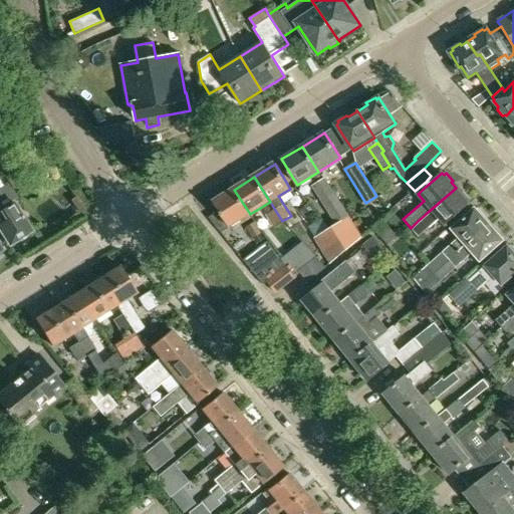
[(338,223),(347,217),(325,183),(317,189),(338,223)]
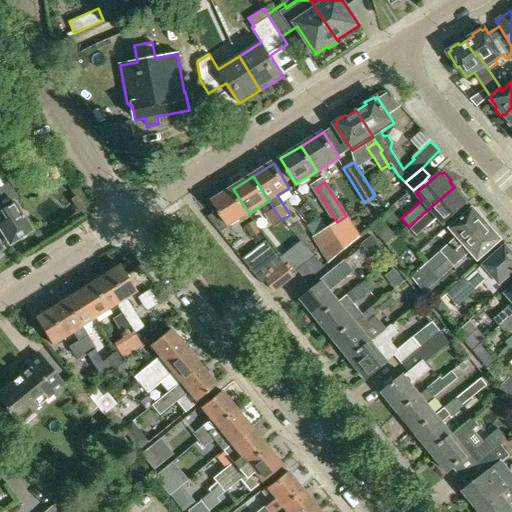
[(416,220),(409,227),(417,235),(437,217),(438,218),(444,225),(459,211),(468,203),(466,201),(468,199),(461,191),(459,193),(457,191),(454,187),(425,212),(416,220)]
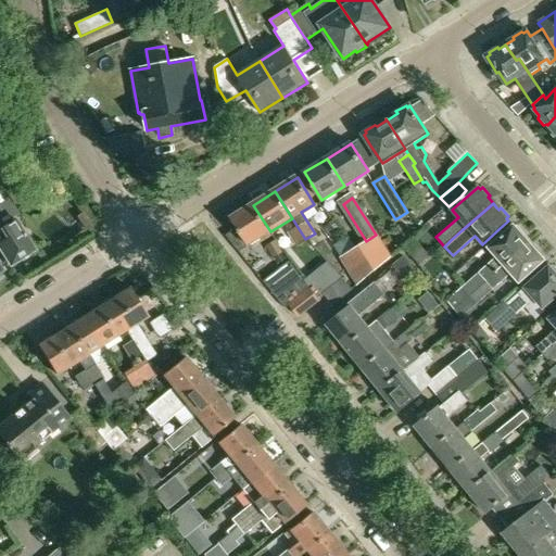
[(249,245),(270,231),(253,205),(231,218),(249,245)]
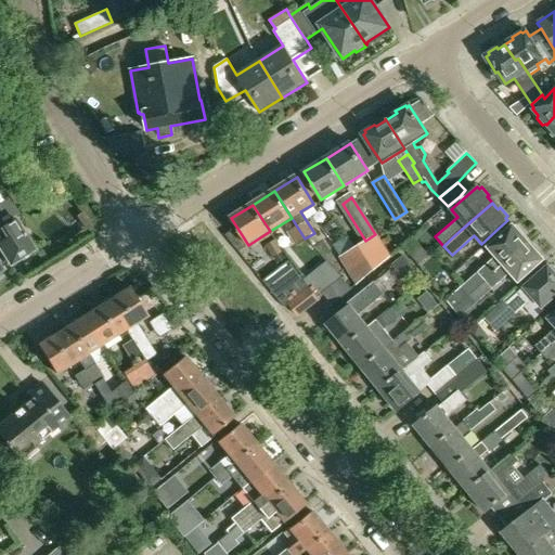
[(0,253),(8,267),(20,259),(21,261),(30,256),(29,253),(33,252),(20,231),(22,230),(17,221),(14,223),(13,220),(0,228),(0,253)]
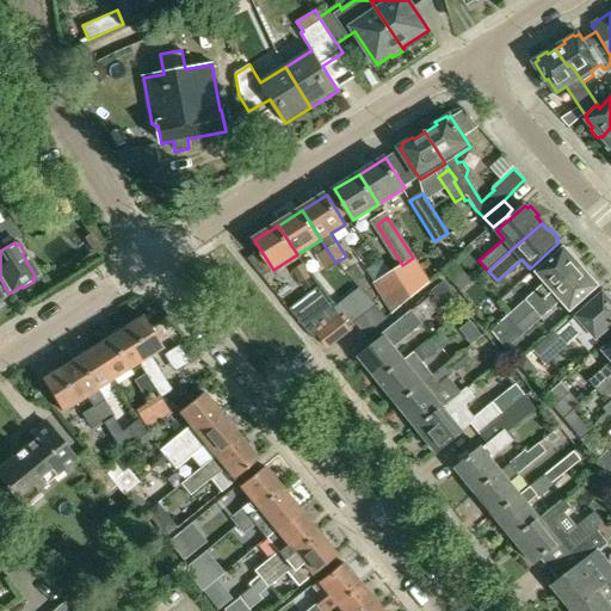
[(326,270),(335,263),(327,250),(316,257),(326,270)]
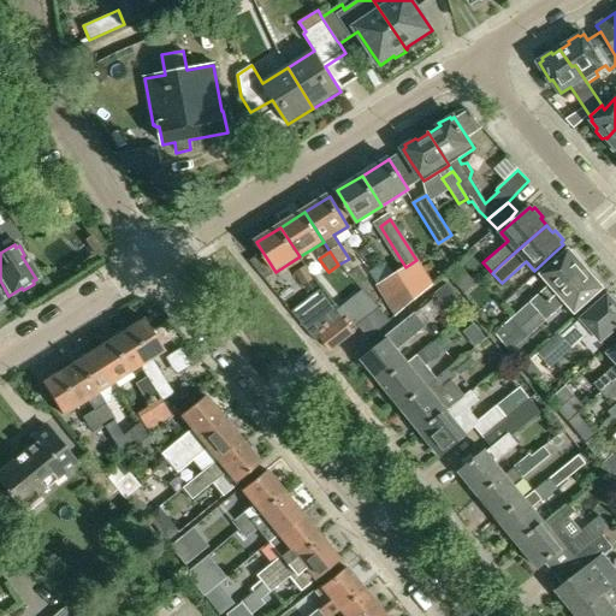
[(520,327),(538,311),(585,268),(579,261),(581,260),(573,252),(570,253),(569,252),(543,276),(551,283),(496,333),(503,342),(520,327)]
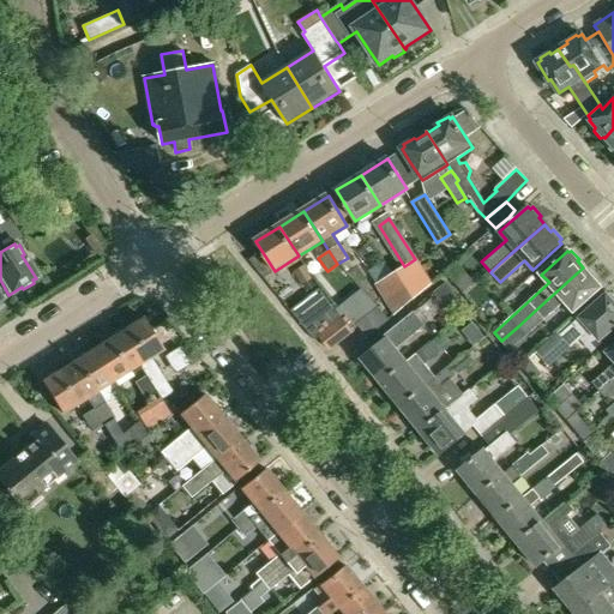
[(432,286),(416,262),(397,274),(413,298),(432,286)]
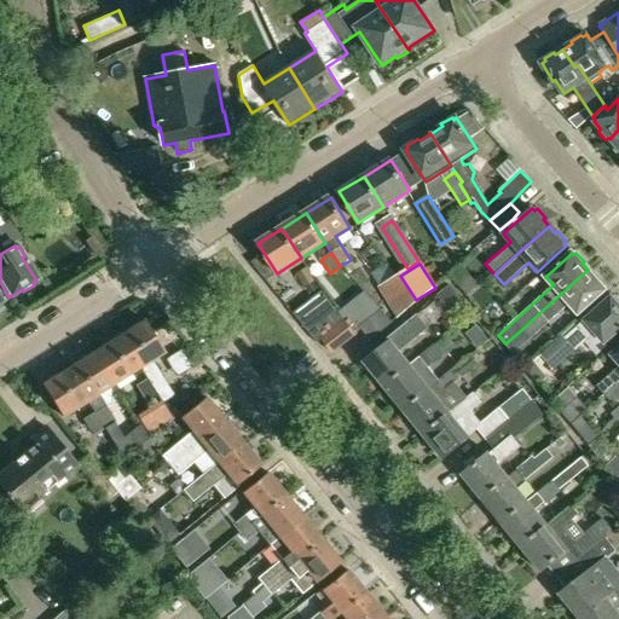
[(316,282),(307,268),(296,275),(305,289),(316,282)]
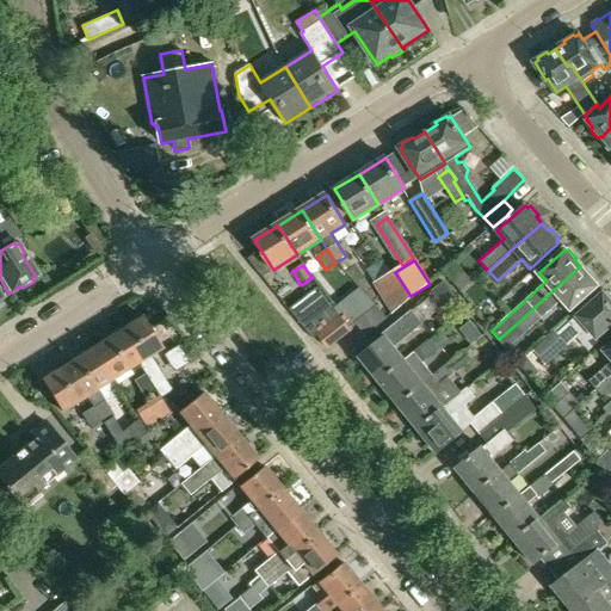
[(588,276),(580,266),(534,308),(516,325),(524,334),(562,300),(571,309),(588,294),(597,285),(596,284),(598,283),(590,273),(588,276)]
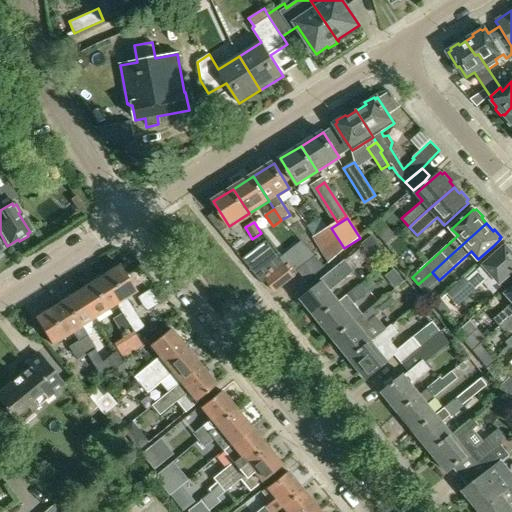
[(344,248),(331,228),(315,239),(327,258),(344,248)]
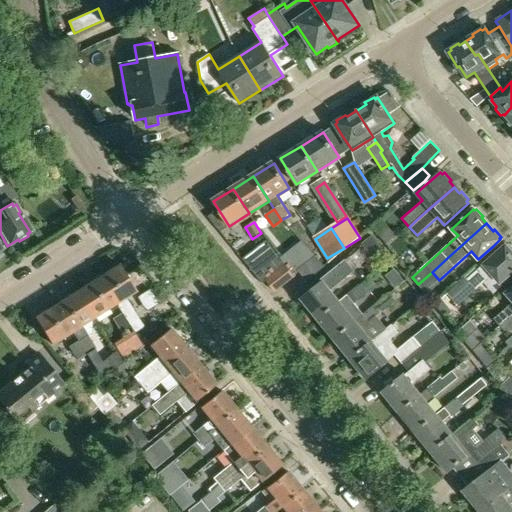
[(373,236),(363,244),(375,261),(385,253),(373,236)]
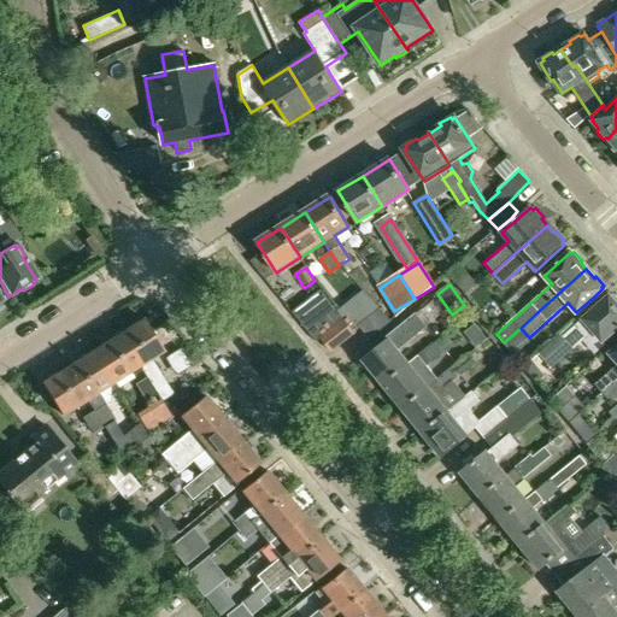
[(612,333),(616,328),(616,304),(610,295),(599,305),(563,336),(560,333),(539,352),(552,368),(593,331),(606,346),(616,336),(612,333)]
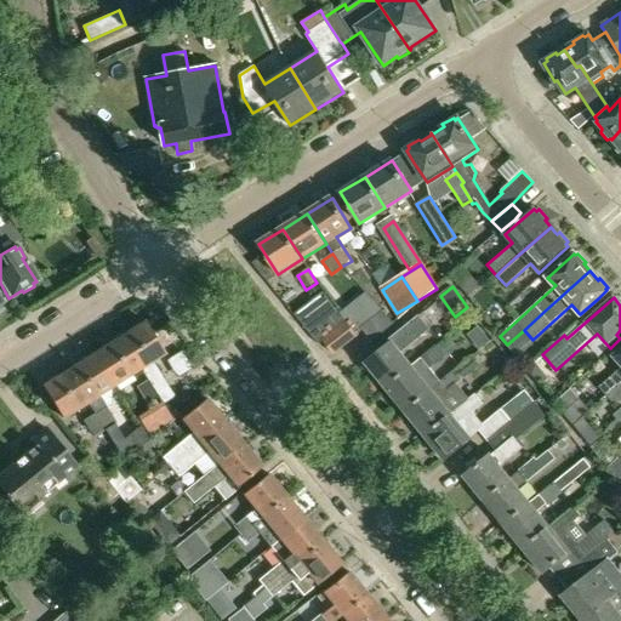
[(359,330),(370,345),(393,326),(381,312),(359,330)]
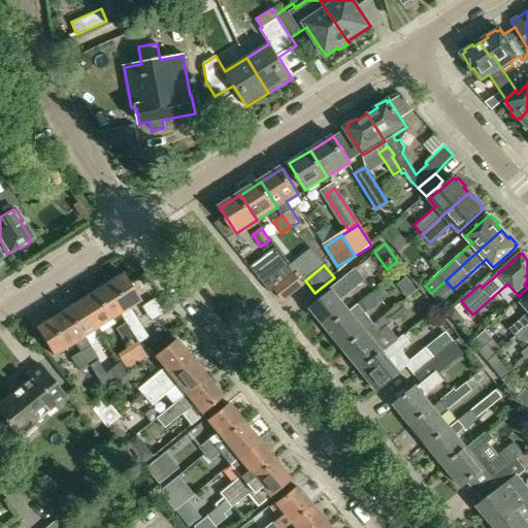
[(308,309),(326,330),(349,311),(339,300),(364,281),(355,269),(330,289),(332,291),(308,309)]
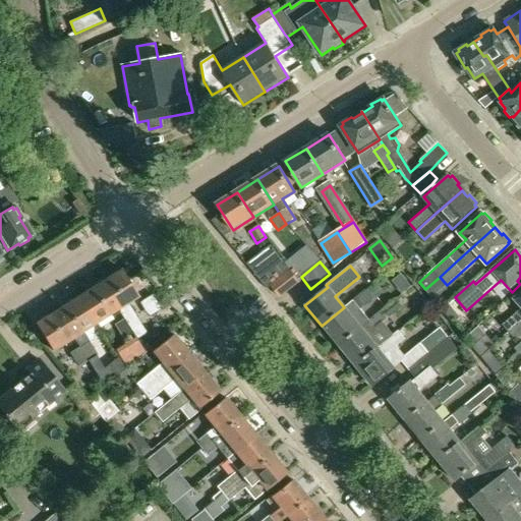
[(265,271),(256,276),(268,289),(271,286),(280,297),(297,282),(288,271),(278,280),(268,267),(265,271)]
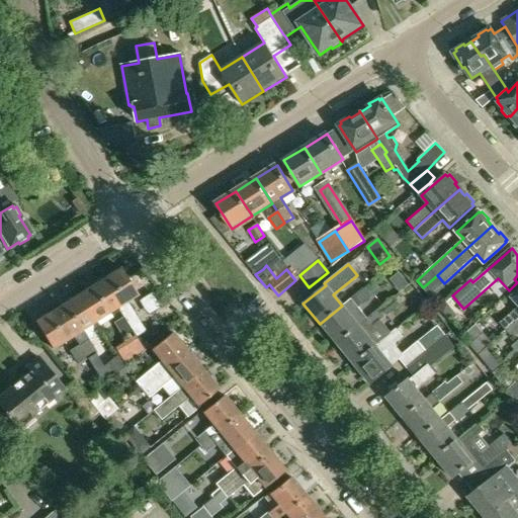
[(122,318),(131,330),(136,338),(145,332),(126,301),(138,294),(119,268),(99,281),(116,309),(122,318)]
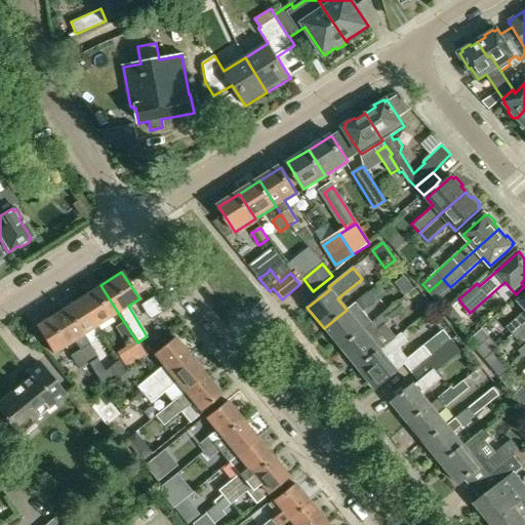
[(101,285),(81,298),(98,326),(118,313),(101,285)]
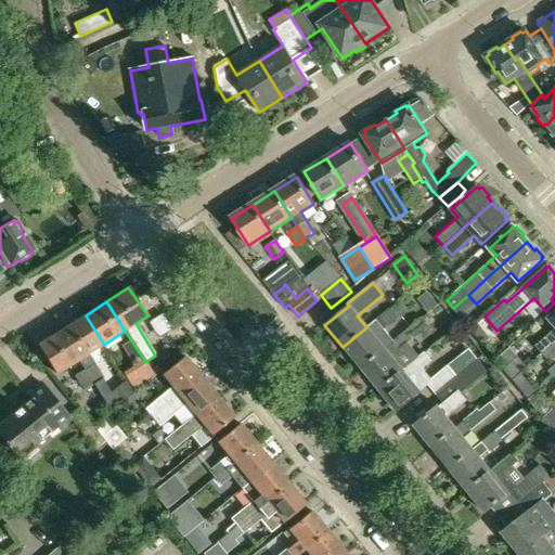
[(366,327),(343,347),(360,369),(395,341),(385,330),(397,319),(389,309),(366,327)]
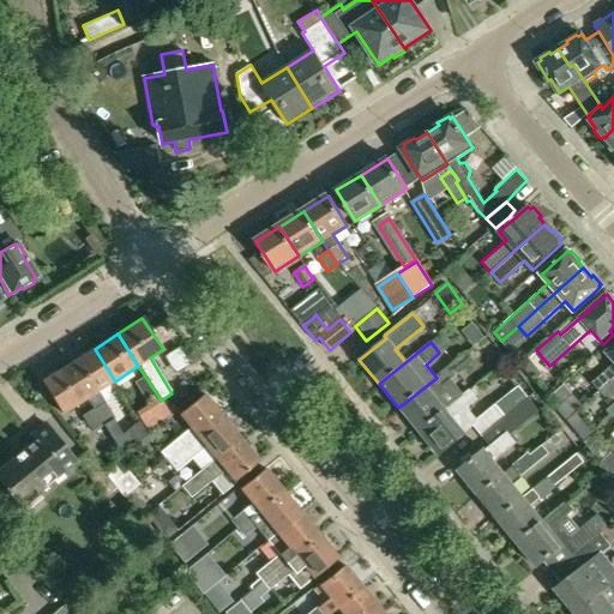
[(613,345),(606,353),(613,361),(613,362),(591,383),(600,392),(613,378),(613,345)]
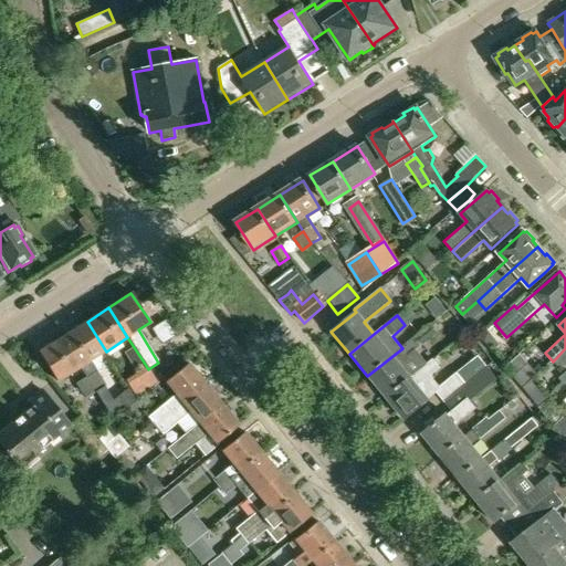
[(83,324),(61,338),(80,368),(86,378),(94,391),(104,385),(95,371),(102,367),(102,354),(106,352),(87,322),(83,324)]
